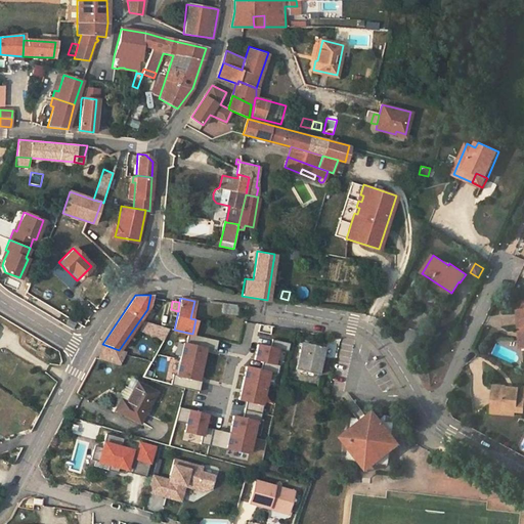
[(222,302),(221,311),(236,313),(237,305),(222,302)]
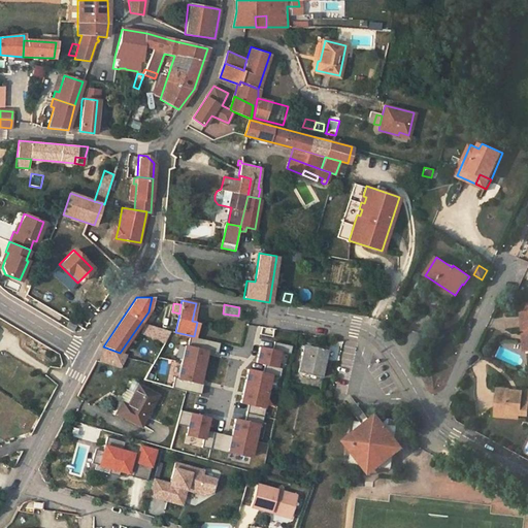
[(139,334),(165,343),(169,331),(143,323),(139,334)]
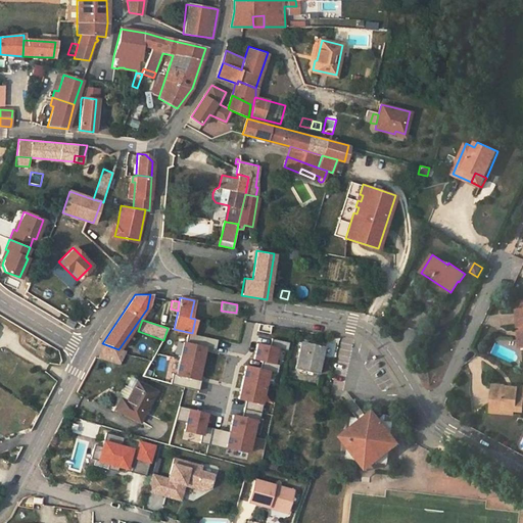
[(301,341),(294,368),(316,373),(322,346),(301,341)]
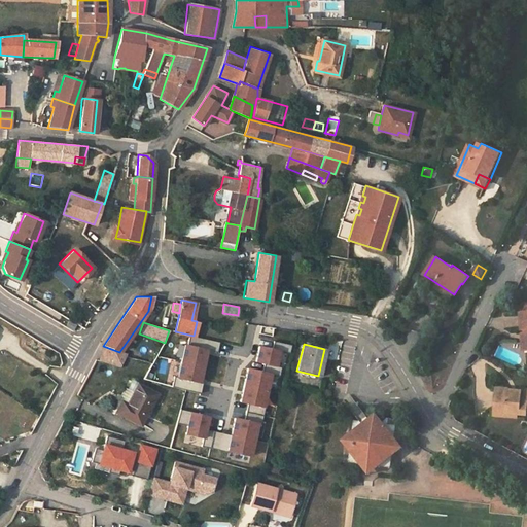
[(253,363),(276,367),(279,349),(256,346),(253,363)]
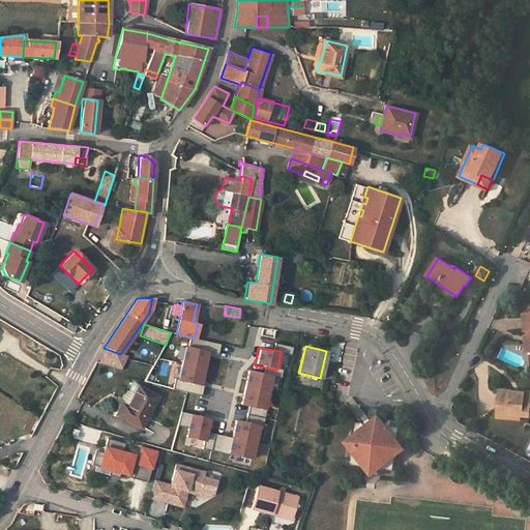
[(262,421),(271,375),(245,370),(238,406),(247,408),(245,418),(262,421)]
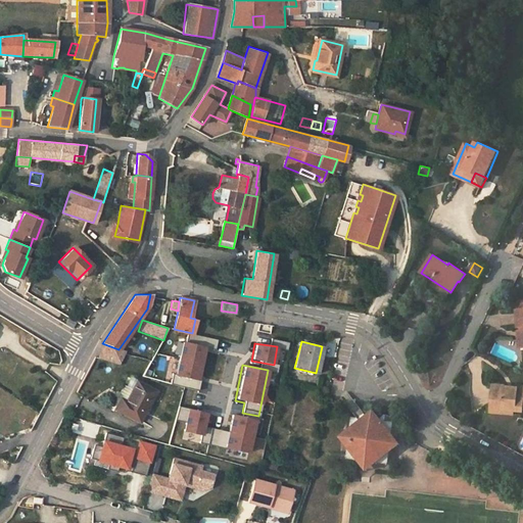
[(114,410),(139,422),(155,392),(137,382),(132,390),(124,385),(117,398),(120,399),(114,410)]
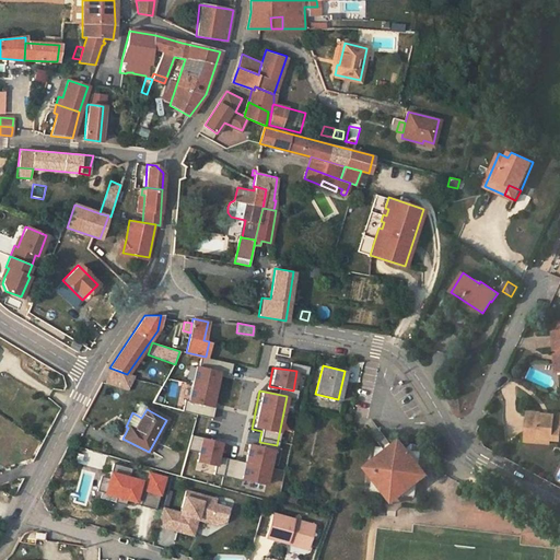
[(557,417),(540,416),(540,413),(527,411),(526,435),(538,436),(538,440),(550,441),(550,439),(559,439),(559,415),(557,415),(557,417)]
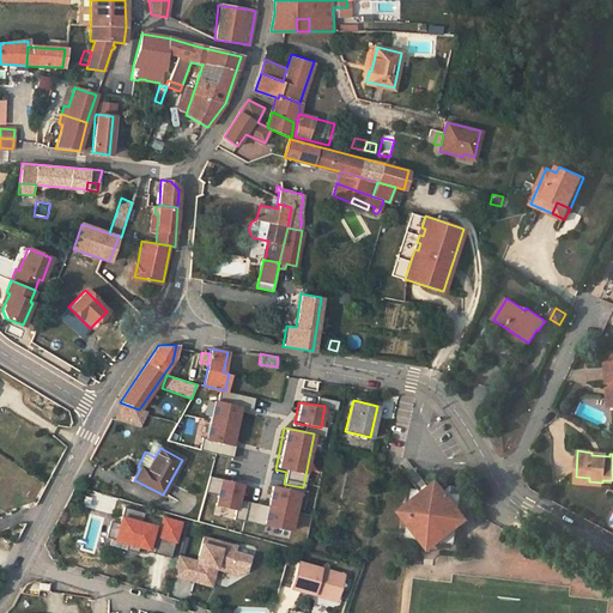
[(211,514),(232,521),(242,485),(210,475),(205,491),(216,495),(211,514)]
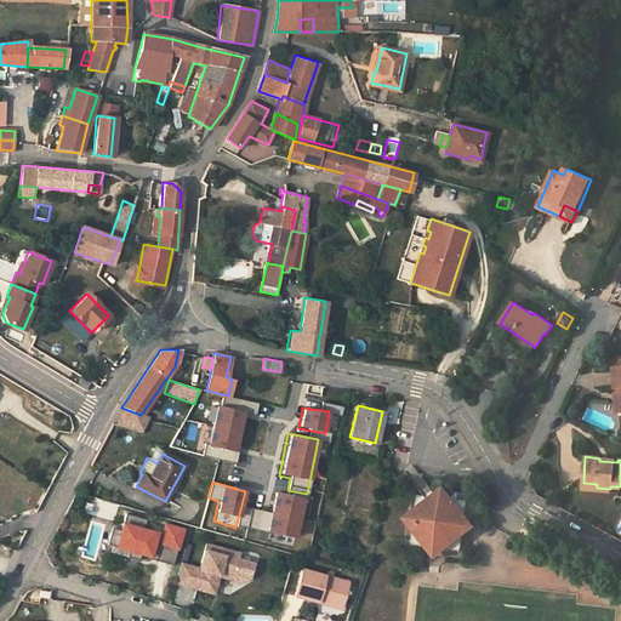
[(582,491),(610,494),(610,489),(597,488),(597,484),(584,483),(582,491)]
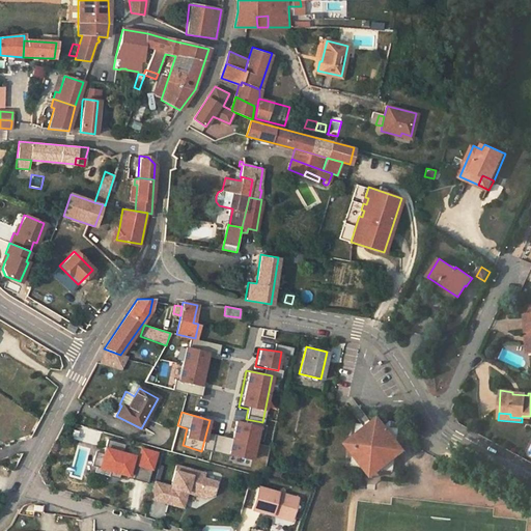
[(392,463),(407,452),(379,416),(341,444),(369,482),(393,465),(392,463)]
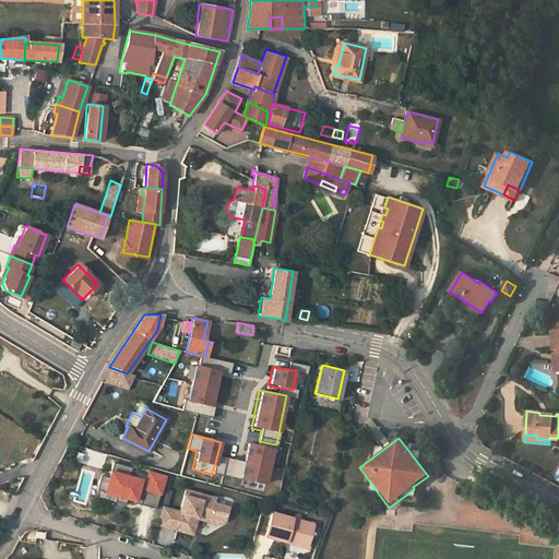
[(264,485),(272,448),(246,442),(241,461),(218,456),(214,475),(264,485)]
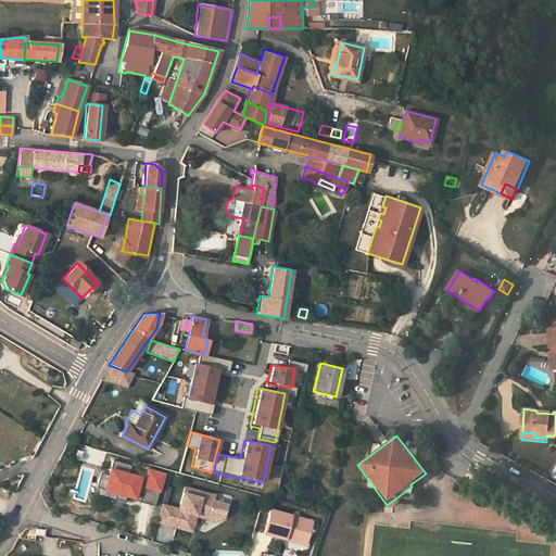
[(109,475),(100,472),(96,488),(100,489),(99,493),(99,494),(124,502),(126,496),(134,497),(133,498),(134,500),(133,500),(154,506),(163,475),(148,470),(144,479),(144,478),(139,477),(139,478),(128,475),(130,465),(112,460),(109,475)]
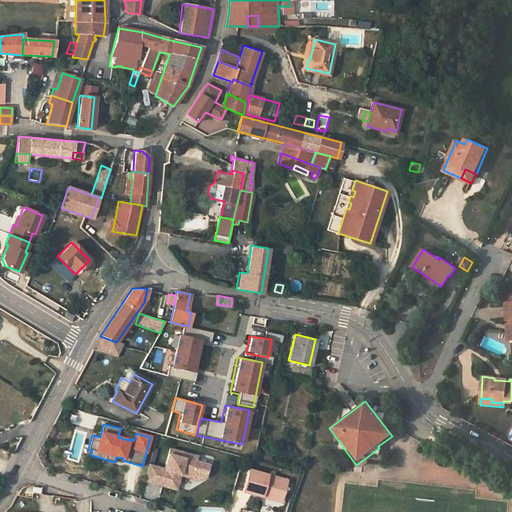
[(148,465),(144,481),(176,489),(180,475),(199,480),(200,475),(205,476),(208,465),(195,461),(196,456),(170,449),(164,469),(148,465)]
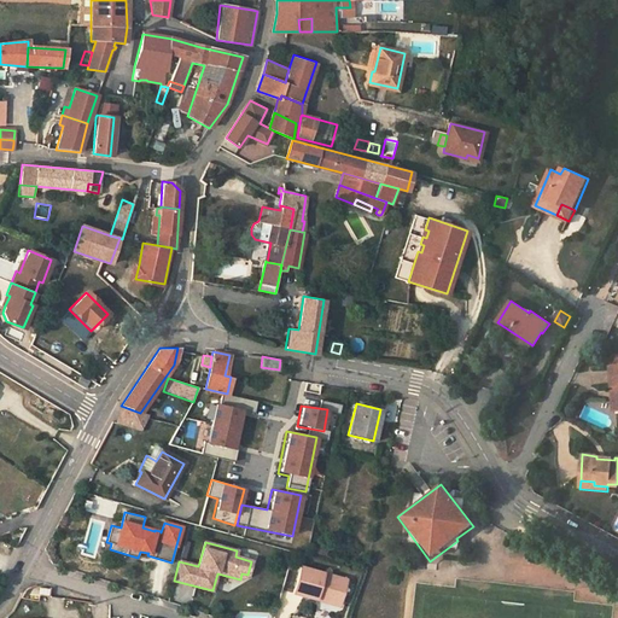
[(347,578),(301,566),(293,592),(316,599),(318,594),(340,601),(347,578)]
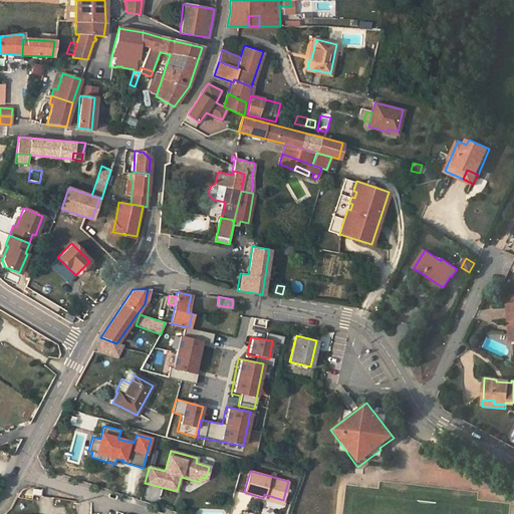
[(264,494),(263,498),(282,503),(283,500),(264,494)]
